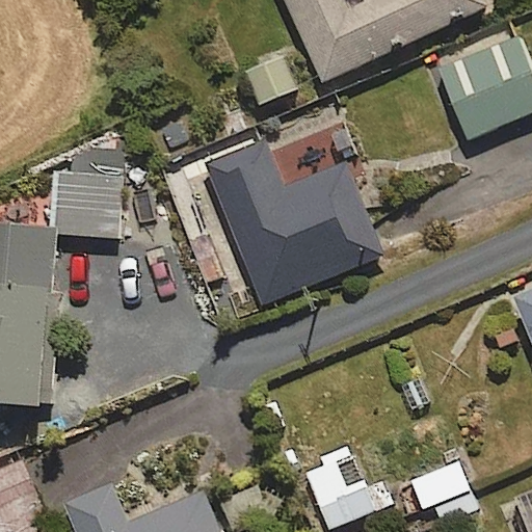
[(282,0),(321,83),(487,6),(484,0),(282,0)]
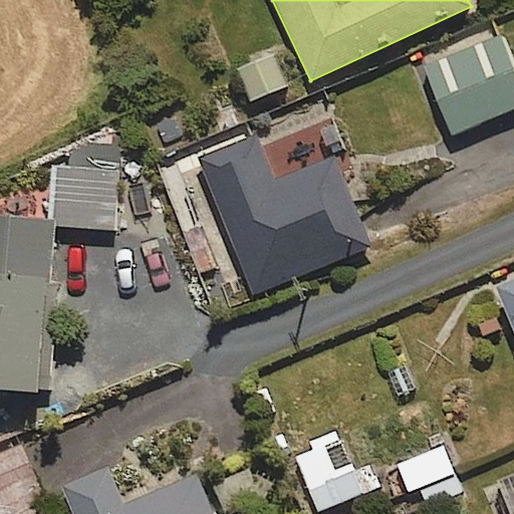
[(513,109),(513,61),(503,34),(423,66),(451,136),(513,109)]
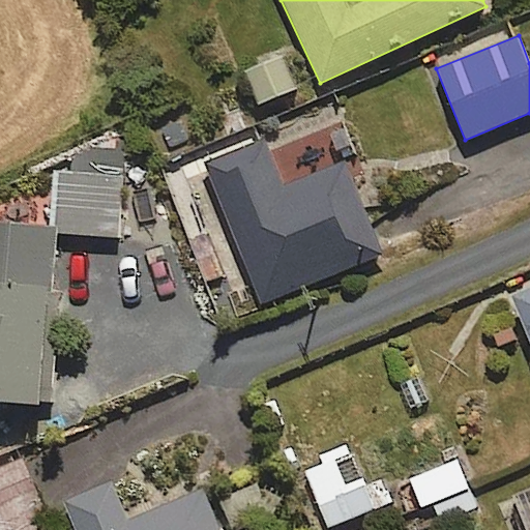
[(281,50),(243,65),(260,104),(296,89),(281,50)]
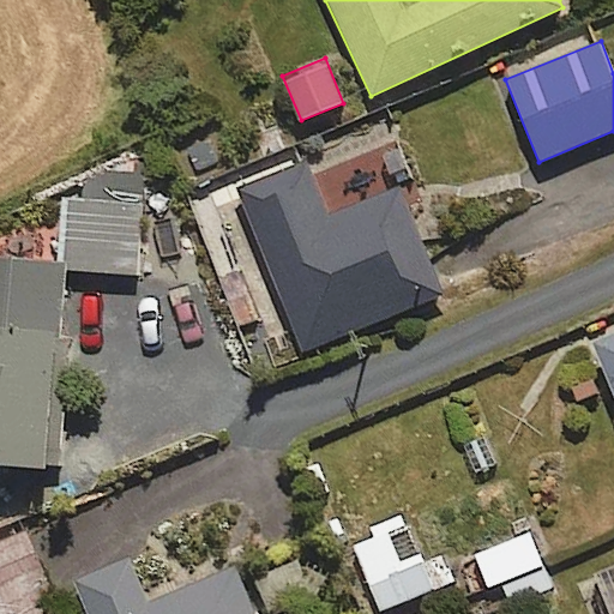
[(326,217),(301,155),(235,180),(300,348),(441,294),(401,188),(326,217)]
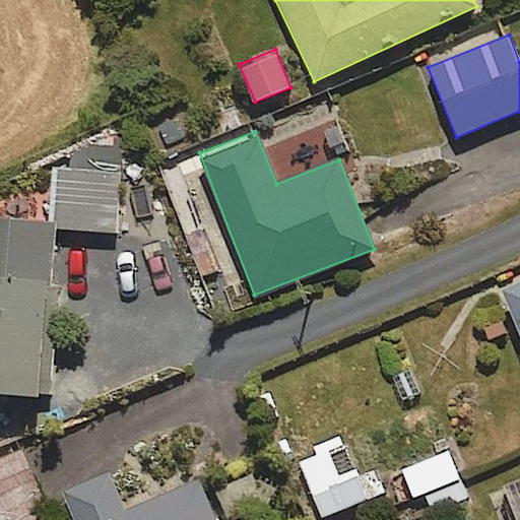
[(54,223),(54,228),(115,231),(119,169),(57,166),(54,223)]
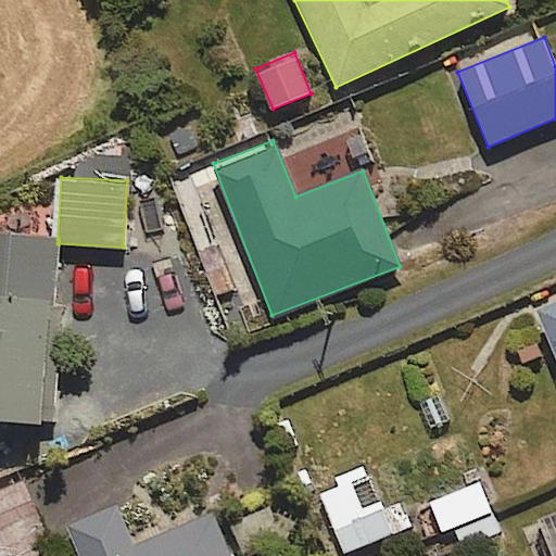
[(58,239),(0,236),(0,422),(48,425),(58,243),(58,239)]
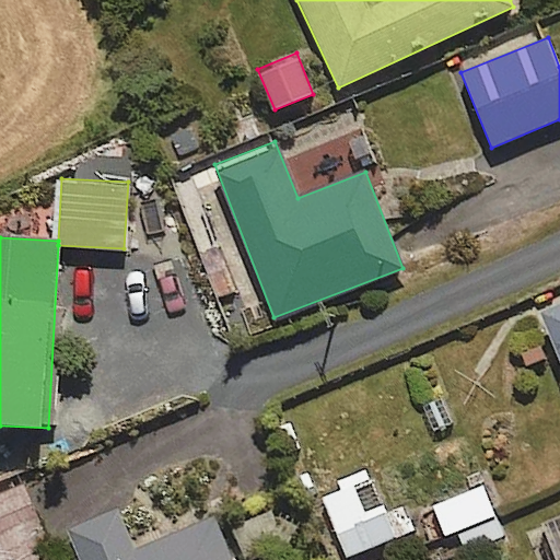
[(559,305),(543,313),(559,356),(559,305)]
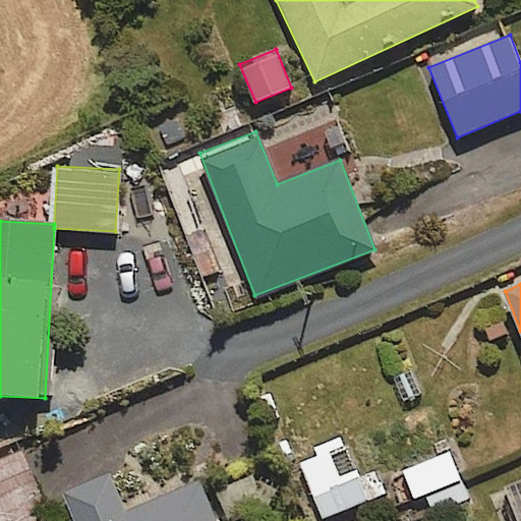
[(313,447),(316,455),(302,461),(328,520),(385,495),(373,468),(359,475),(342,433),(313,447)]
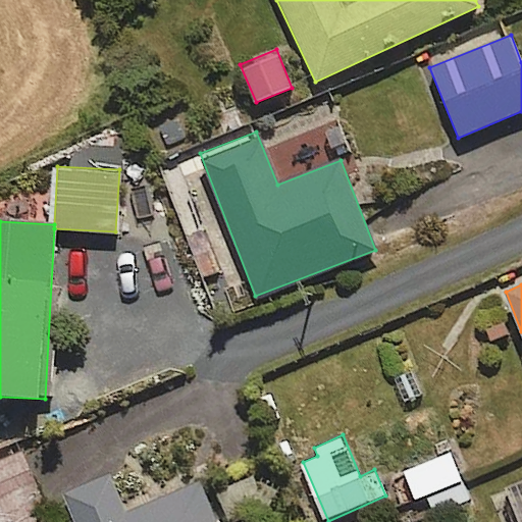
[(470,501),(451,453),(404,471),(415,500),(428,494),(436,514),(470,501)]
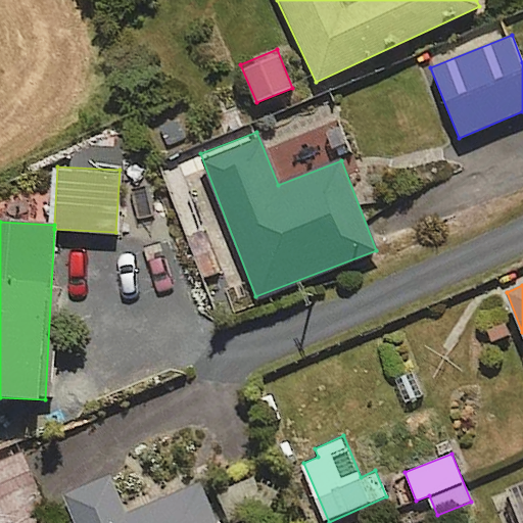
[(0,522),(50,522),(24,456),(0,465),(0,522)]
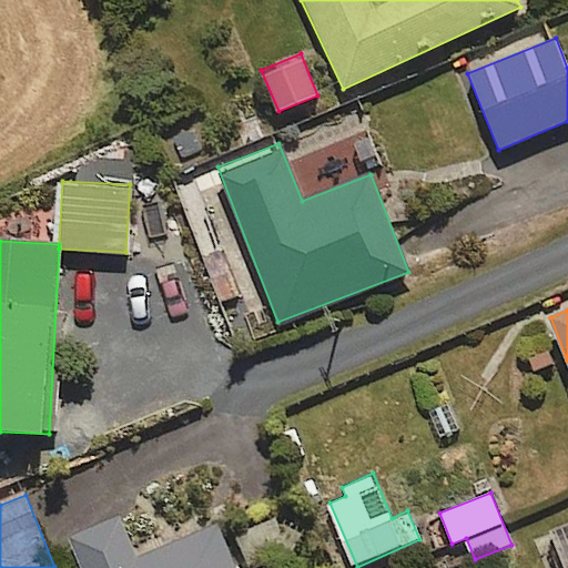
[(142,559),(124,517),(70,541),(81,567),(234,567),(216,527),(142,559)]
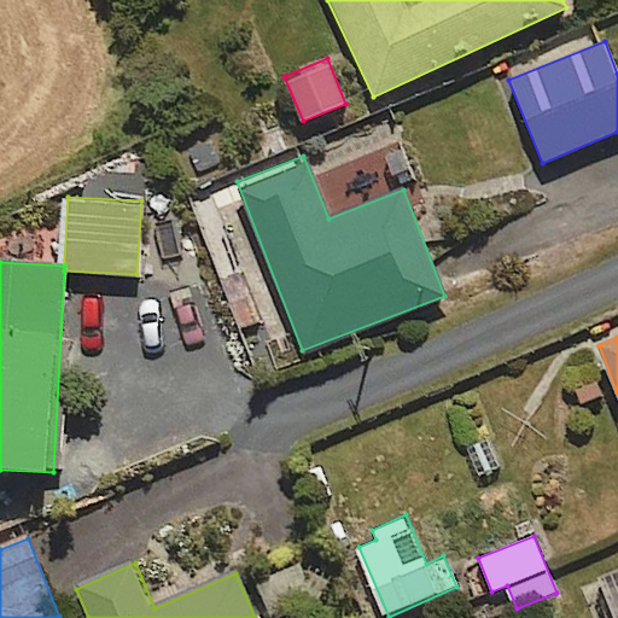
All buildings are outlined.
